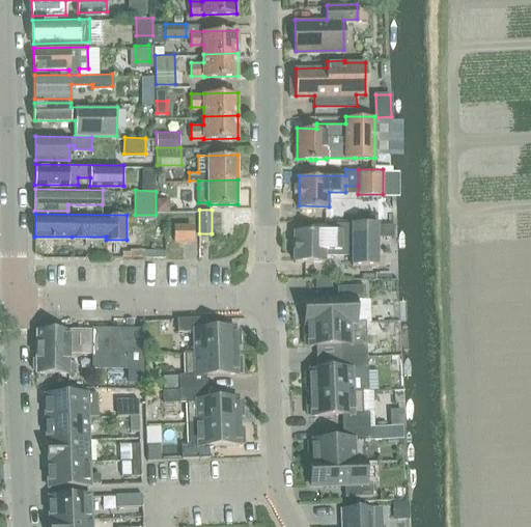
[(353,264),(369,264),(378,264),(376,222),(336,222),(336,229),(295,229),(295,259),(325,259),(325,249),(353,249),(353,264)]
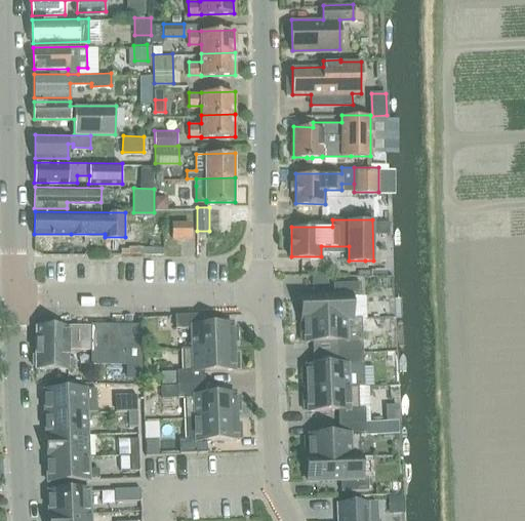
[(172,237),(191,237),(191,223),(172,223),(172,237)]
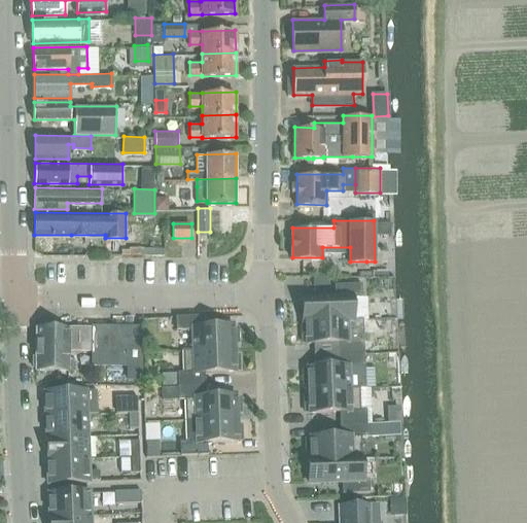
[(107,282),(191,284),(191,251),(108,250),(107,282)]
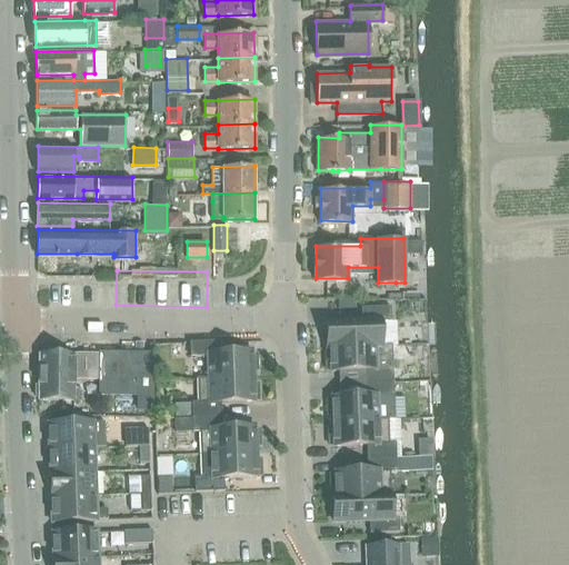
[(326,320),(327,345),(381,343),(380,319),(391,319),(390,304),(361,305),(361,318),(326,320)]
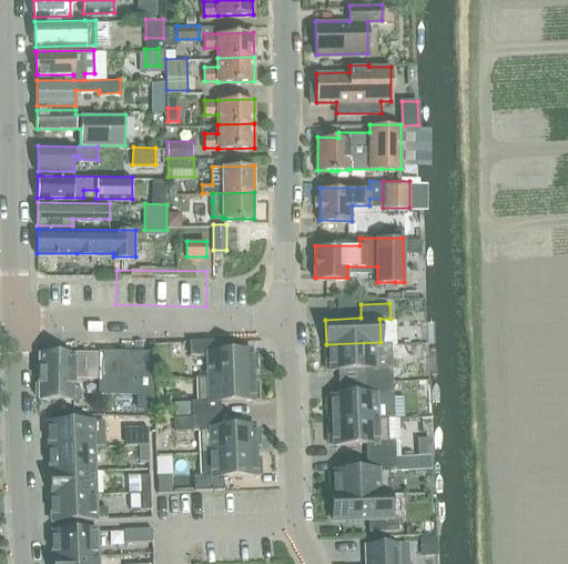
[(196,375),(196,376),(253,374),(252,368),(256,366),(256,351),(252,351),(252,350),(219,351),(219,338),(189,339),(190,353),(206,353),(208,374),(196,375)]
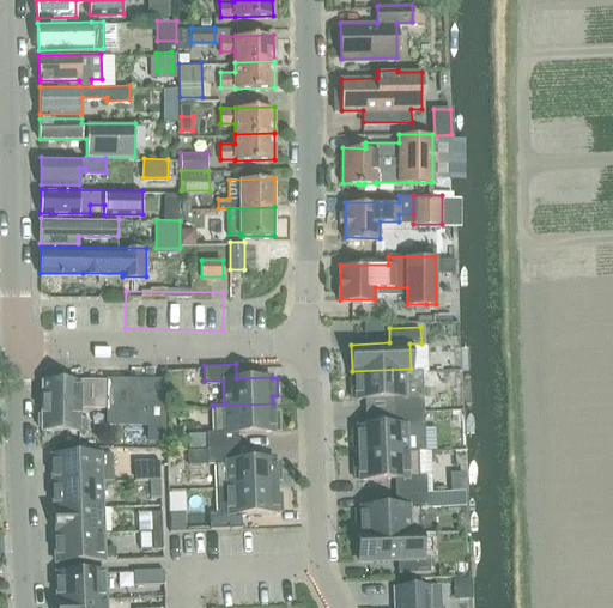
[(392,395),(392,408),(424,407),(423,393),(405,393),(404,370),(411,370),(411,369),(352,371),(352,372),(356,372),(356,377),(351,377),(351,395),(356,395),(356,396),(392,395)]
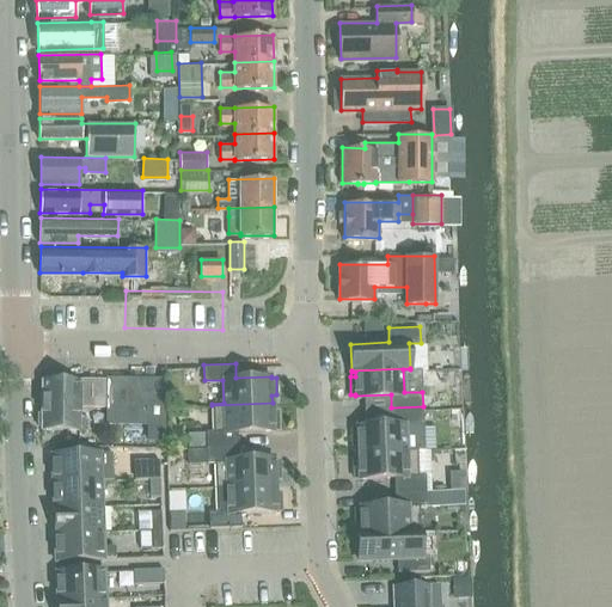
[(108,378),(108,405),(106,420),(123,421),(148,421),(148,439),(165,439),(164,378),(108,376),(108,378)]
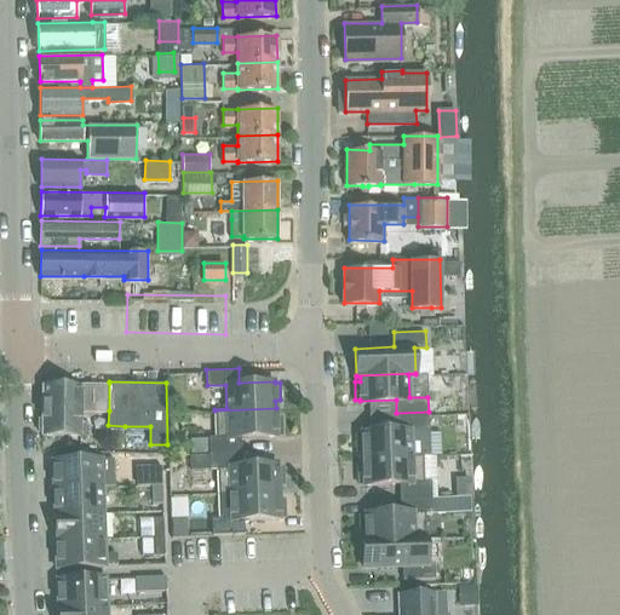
[(109,411),(109,383),(80,383),(80,385),(42,384),(42,415),(39,418),(39,427),(41,430),(41,432),(80,434),(80,409),(90,411),(109,411)]
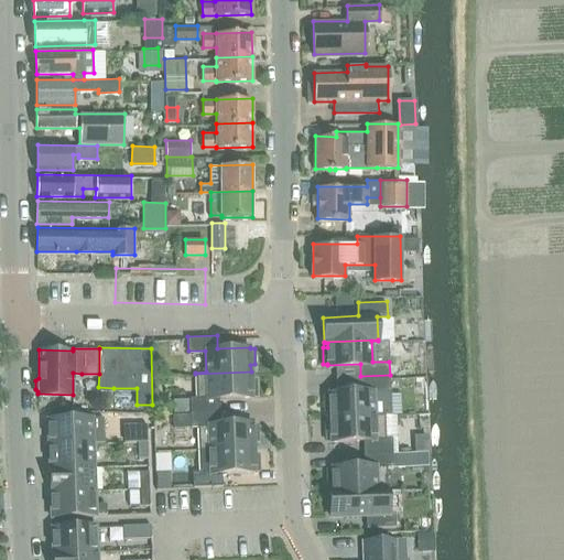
[(190,396),(191,411),(219,410),(219,397),(251,396),(251,394),(256,394),(256,378),(251,378),(251,372),(195,374),(196,396),(190,396)]
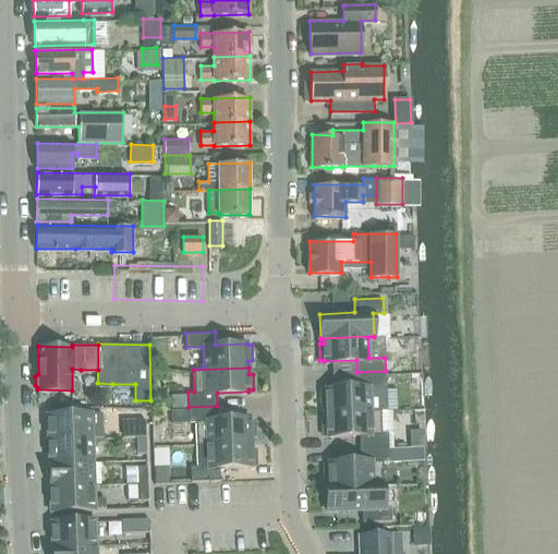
[(189,390),(189,369),(162,369),(162,390),(189,390)]
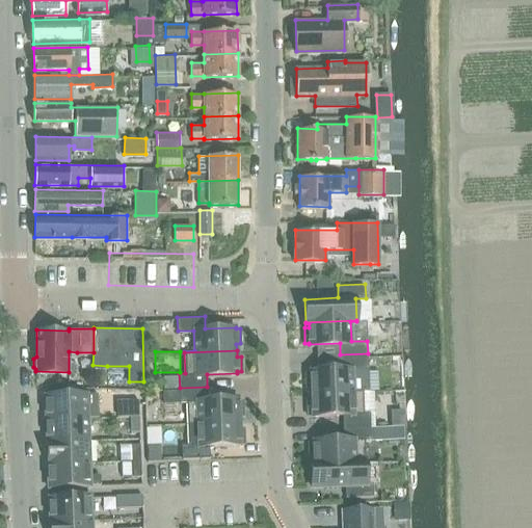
[(311,386),(311,392),(363,390),(363,389),(353,389),(352,369),(368,368),(368,353),(340,354),(341,368),(310,369),(310,371),(306,371),(307,386),(311,386)]
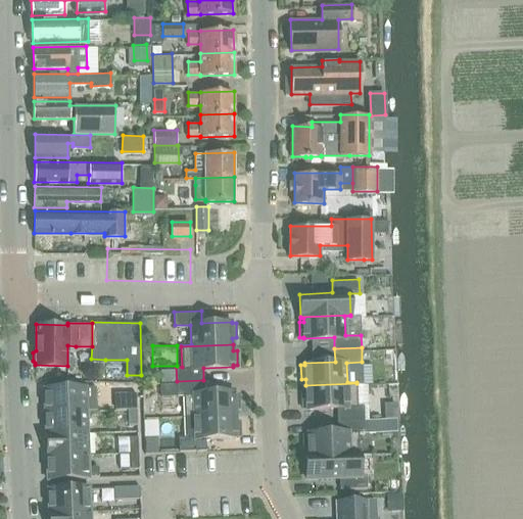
[(175,396),(174,379),(158,380),(159,397),(175,396)]
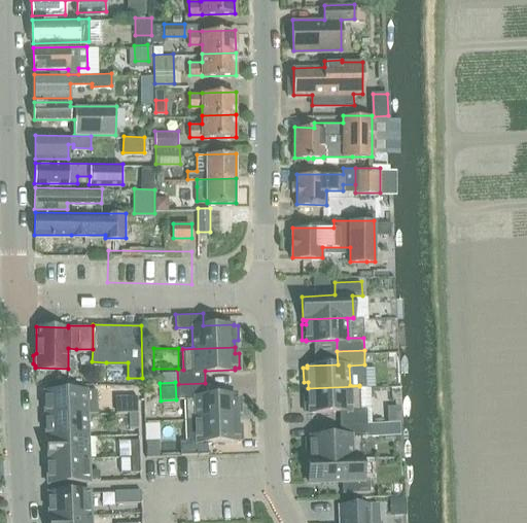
[(156,383),(140,386),(144,403),(160,399),(156,383)]
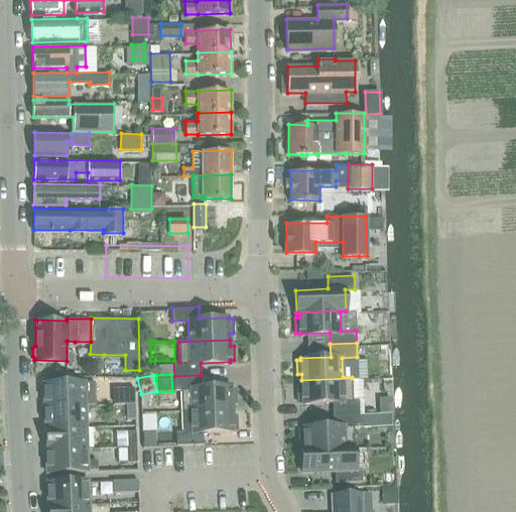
[(180,389),(181,409),(232,407),(232,401),(236,401),(235,387),(231,387),(231,386),(202,387),(201,375),(174,376),(174,389),(180,389)]
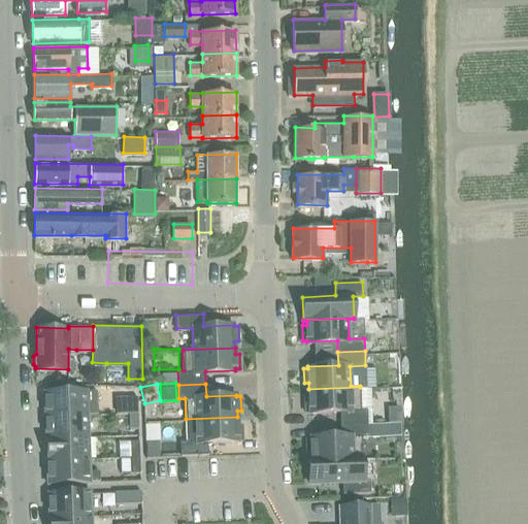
[(340,411),(340,423),(367,422),(367,407),(361,408),(360,387),(308,389),(308,395),(304,395),(305,411),(309,410),(309,412),(340,411)]
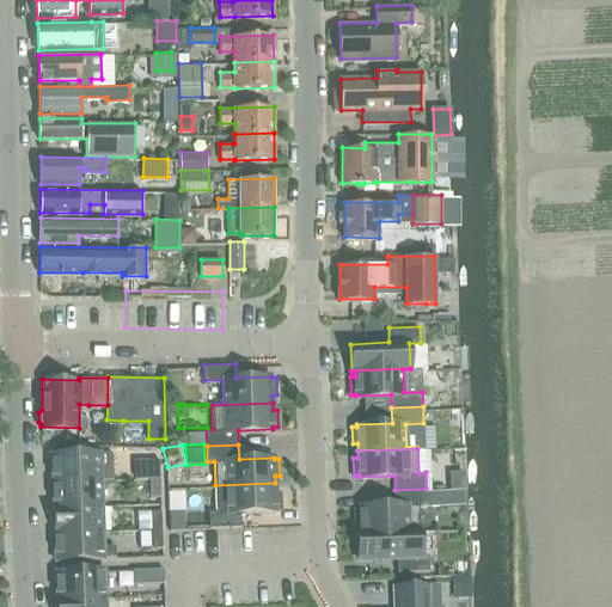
[(112,451),(51,453),(53,479),(101,478),(112,477),(112,451)]
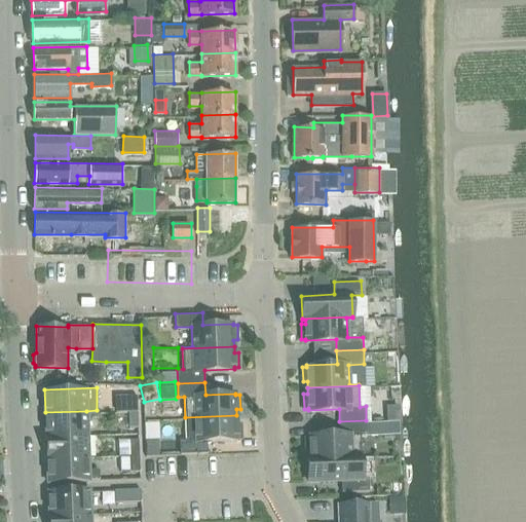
[(127,394),(128,409),(138,409),(137,393),(127,394)]
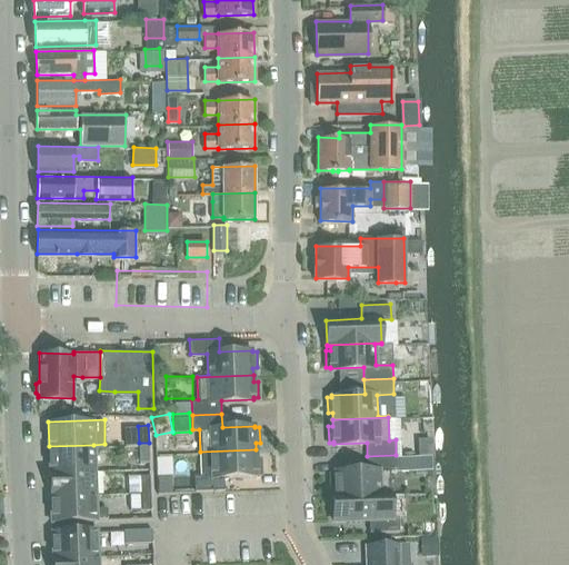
[(149,443),(139,443),(140,461),(149,459),(149,443)]
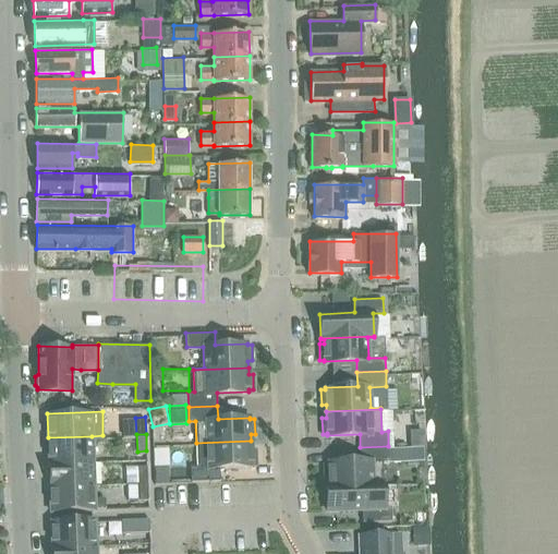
[(48,437),(49,461),(93,459),(92,436),(48,437)]
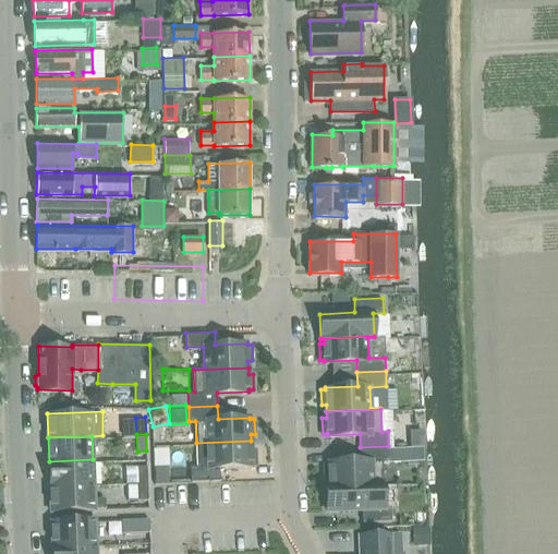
[(251,441),(196,443),(197,466),(191,466),(191,480),(220,479),(219,466),(252,465),(252,464),(256,464),(255,447),(251,448),(251,441)]
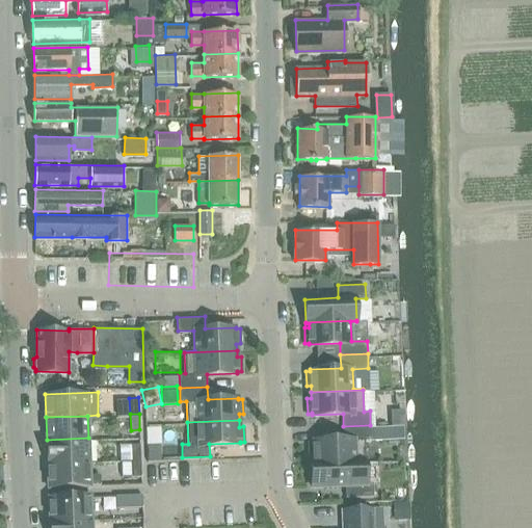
[(174,443),(174,422),(151,422),(151,442),(174,443)]
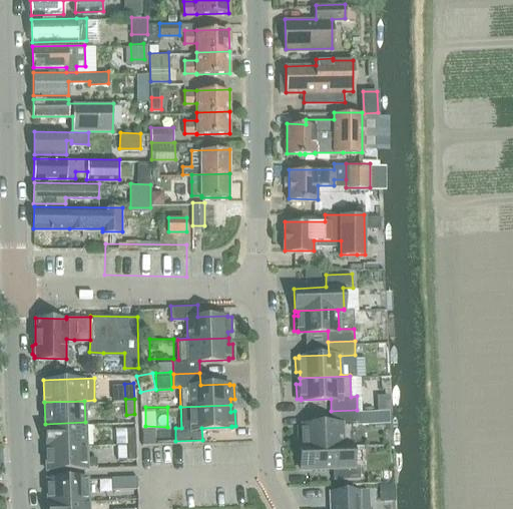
[(300,445),(300,446),(353,444),(352,423),(358,423),(357,410),(331,411),(331,423),(302,424),(302,425),(298,425),(298,441),(302,440),(303,444),(300,445)]
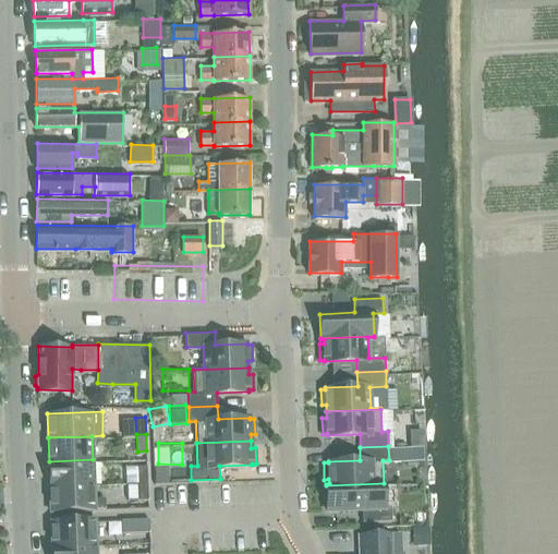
[(403,446),(388,446),(389,460),(404,460),(403,446)]
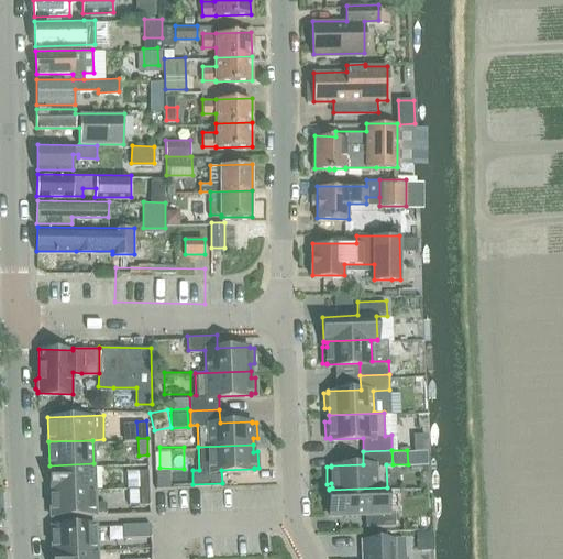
[(50,466),(51,489),(95,488),(94,463),(50,466)]
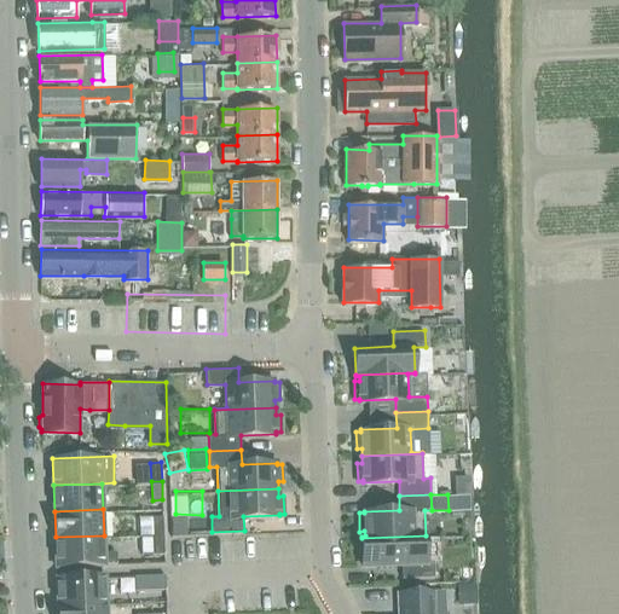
[(152,515),(154,533),(165,533),(163,515),(152,515)]
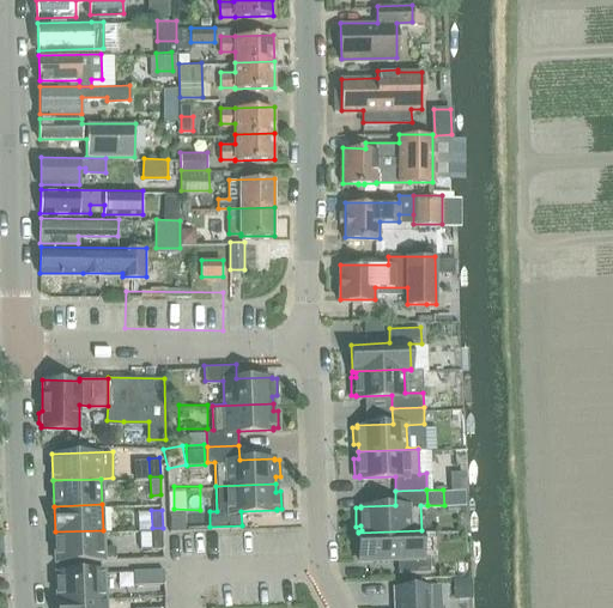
[(163,528),(152,528),(153,547),(163,547),(163,528)]
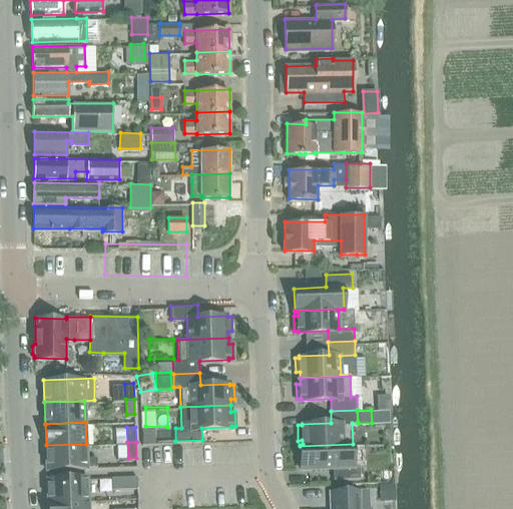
[(96,456),(86,456),(86,444),(46,445),(46,468),(87,466),(96,466),(96,456)]
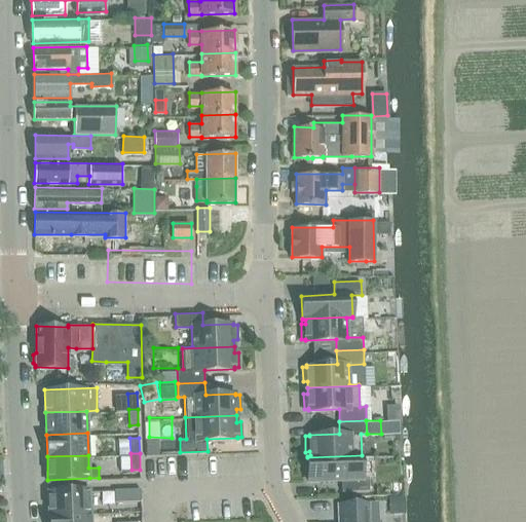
[(362,455),(307,457),(308,479),(341,478),(342,490),(369,489),(368,476),(362,476),(362,455)]
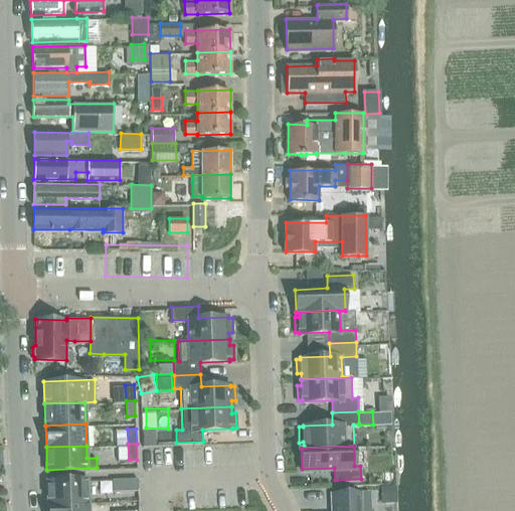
[(113,477),(113,489),(139,488),(138,476),(113,477)]
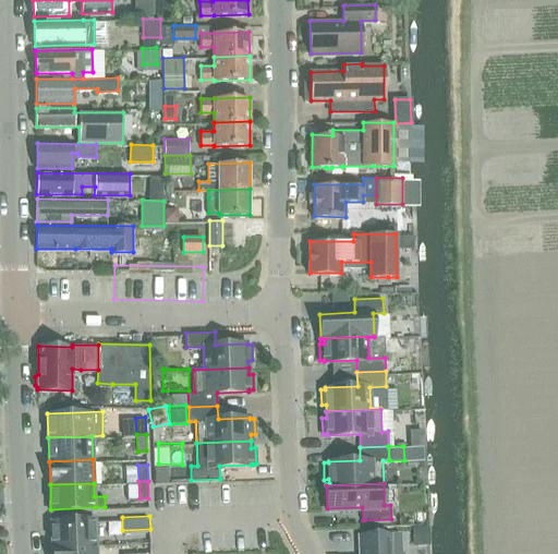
[(51,520),(52,544),(96,542),(96,518),(51,520)]
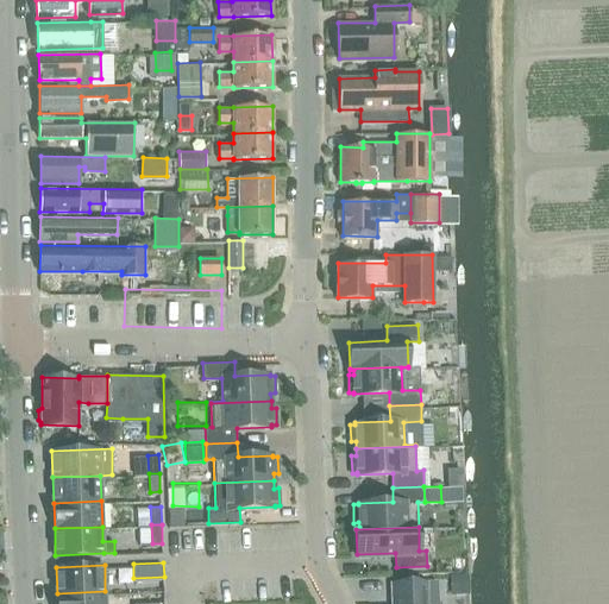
[(426,603),(426,580),(393,582),(393,603),(426,603)]
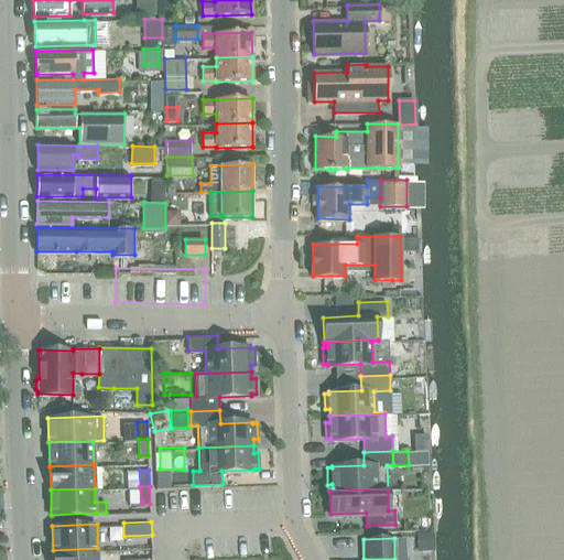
[(53,550),(52,559),(97,559),(97,548),(53,550)]
